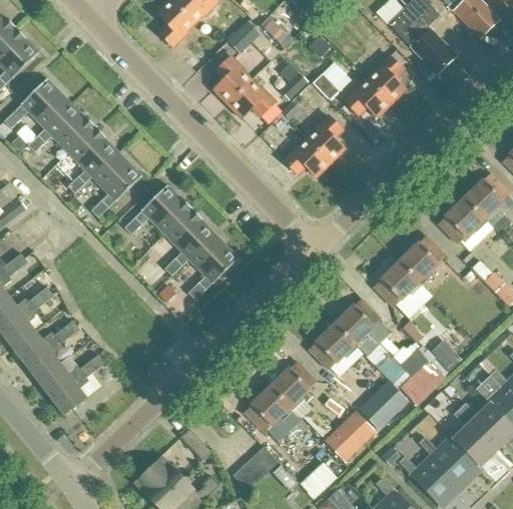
[(184,30),(193,22),(172,0),(168,0),(156,12),(166,23),(157,31),(171,45),(185,32),(184,30)]
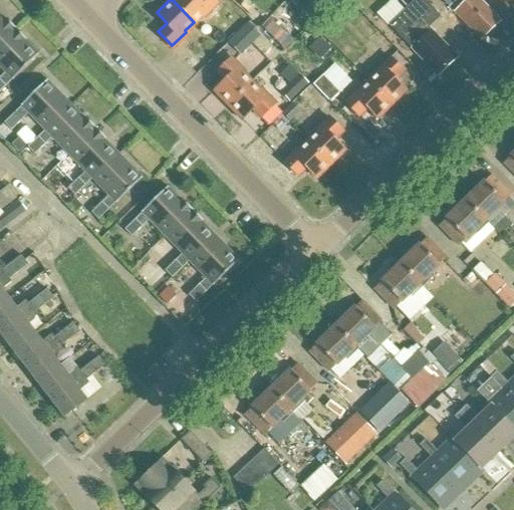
[(173,0),(194,22),(203,13),(203,14),(217,0),(173,0)]
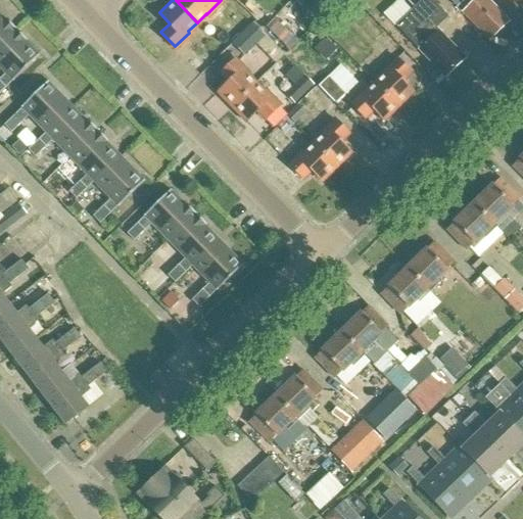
[(239,0),(256,16),(267,6),(259,0),(239,0)]
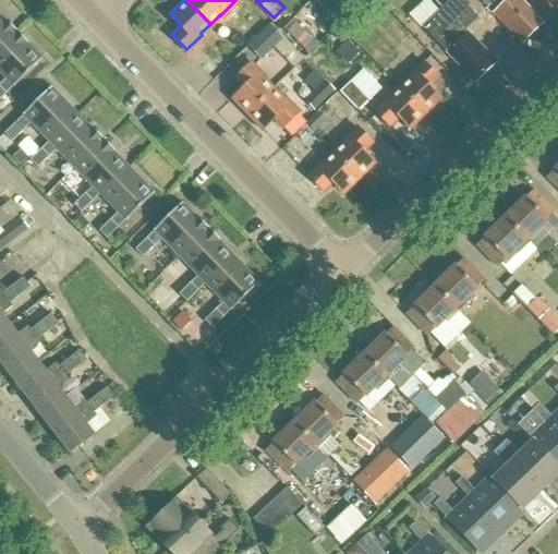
[(402,11),(411,23),(431,9),(425,0),(419,0),(402,11)]
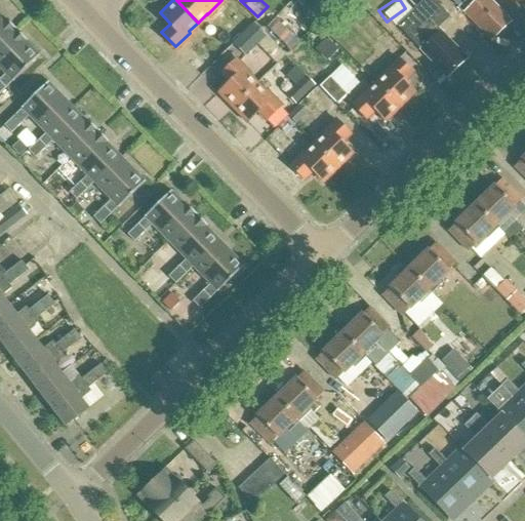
[(447,76),(467,57),(439,29),(437,27),(449,13),(435,0),(419,0),(396,24),(419,48),(447,76)]
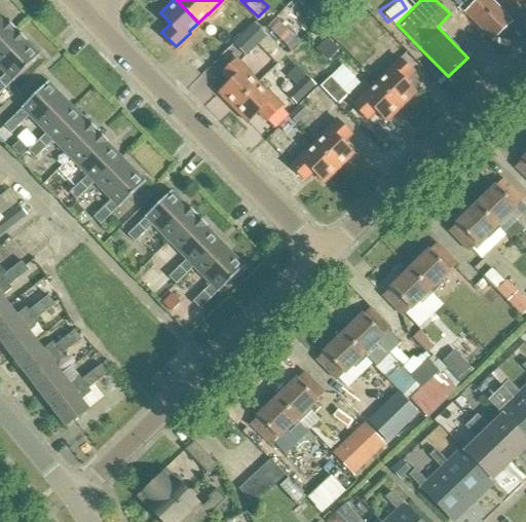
[(492,39),(512,21),(491,0),(464,0),(462,2),(467,8),(464,10),(492,39)]
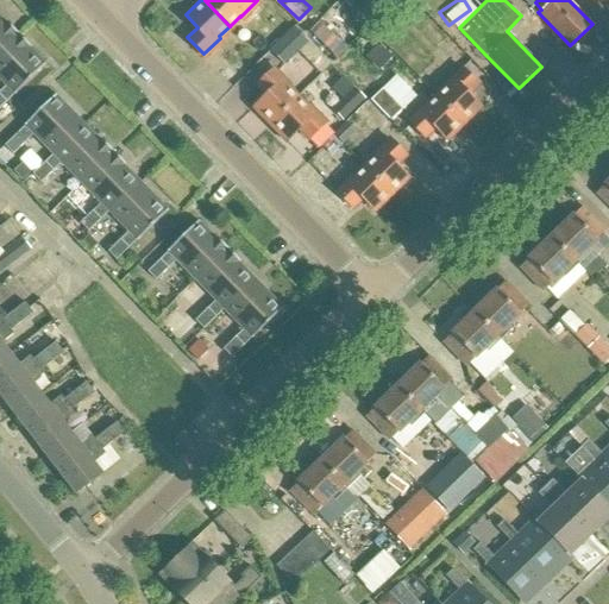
[(0,18),(0,52),(18,35),(6,23),(5,24),(0,18)]
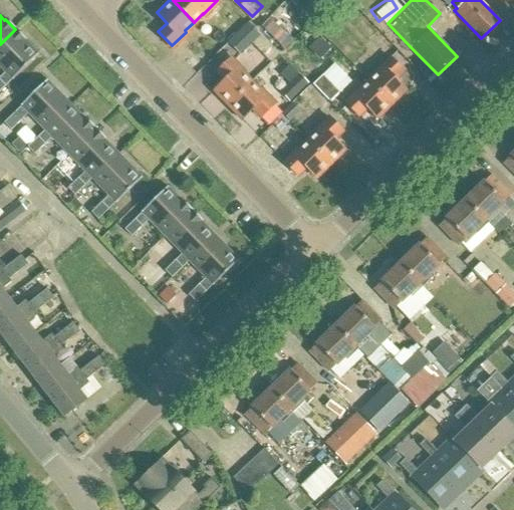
[(242,31),(252,41),(252,42),(269,59),(279,48),(252,21),(242,31)]
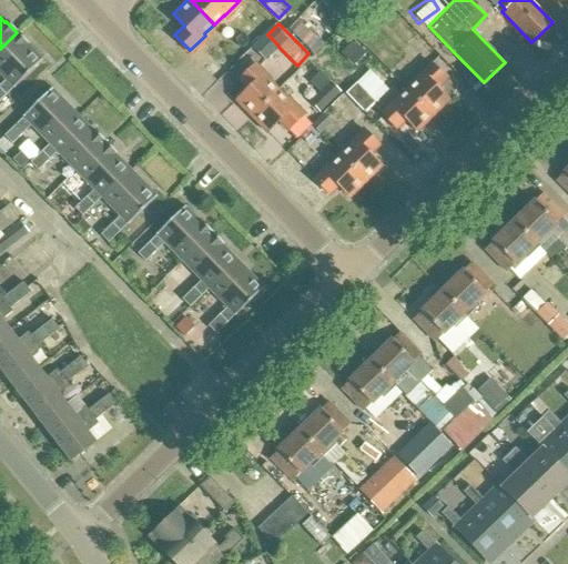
[(253,40),(242,29),(233,38),(244,49),(253,40)]
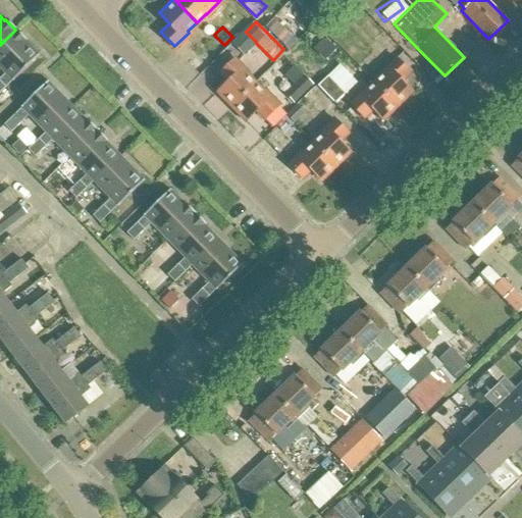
[(256,43),(256,42),(246,32),(244,29),(231,40),(244,54),(256,43)]
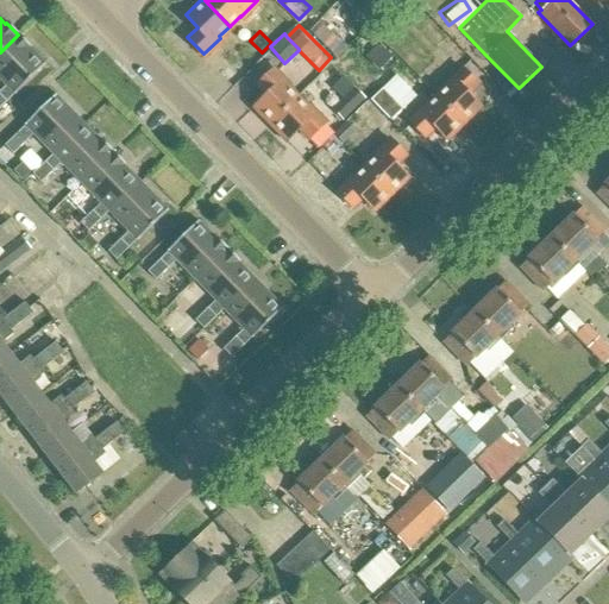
[(31,48),(18,35),(0,52),(0,80),(6,87),(0,92),(0,108),(14,95),(14,96),(45,65),(29,49),(31,48)]
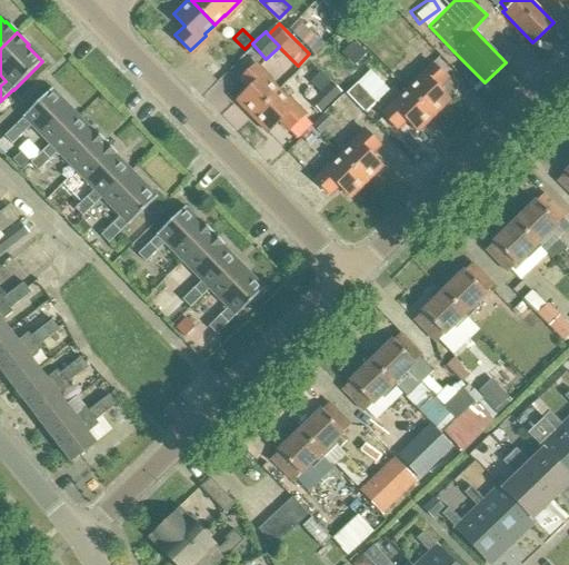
[(236,97),(251,114),(277,88),(267,78),(268,76),(253,62),(239,77),(247,86),(236,97)]
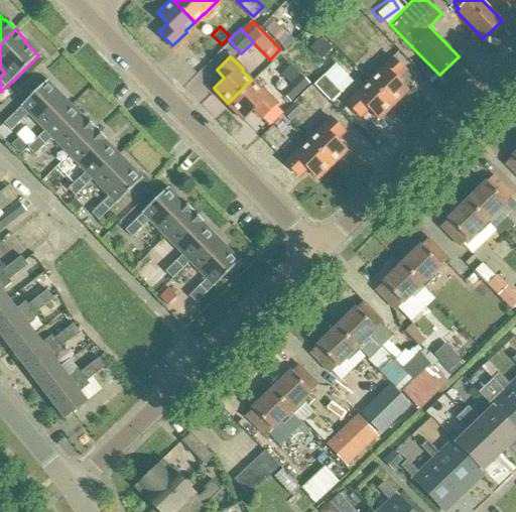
[(379,71),(370,80),(392,103),(407,89),(397,79),(405,70),(391,56),(378,70),(379,71)]
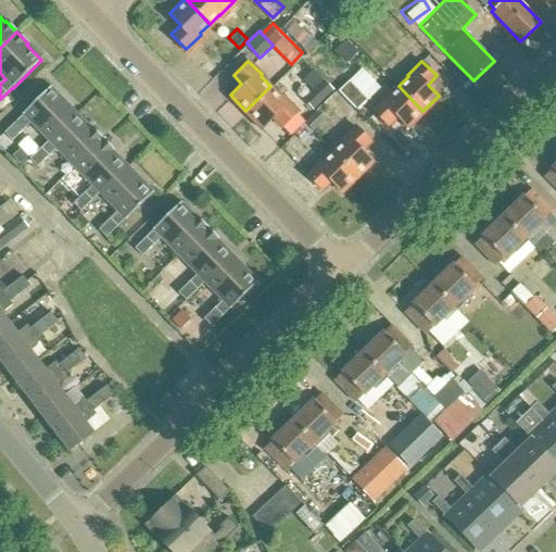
[(313,108),(333,88),(323,77),(302,97),(313,108)]
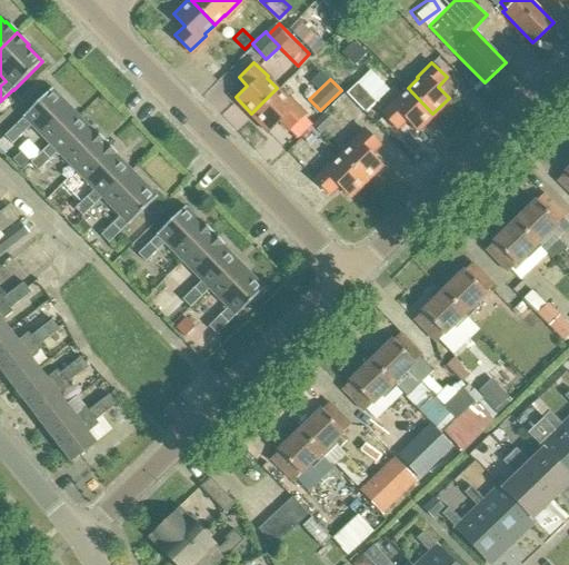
[(352,80),(341,90),(361,110),(372,100),(352,80)]
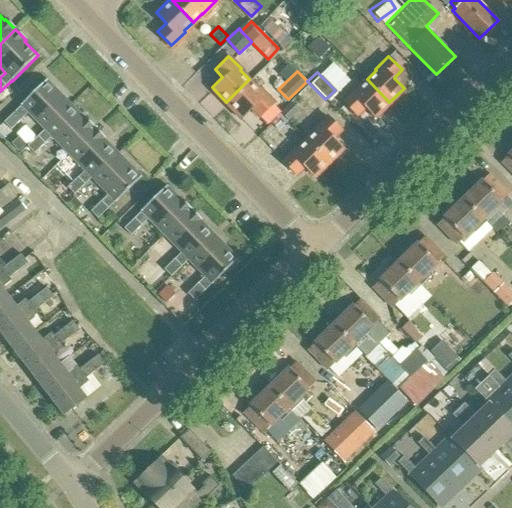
[(259,88),(249,79),(226,102),(240,116),(251,106),(259,114),(273,101),(259,87),(259,88)]
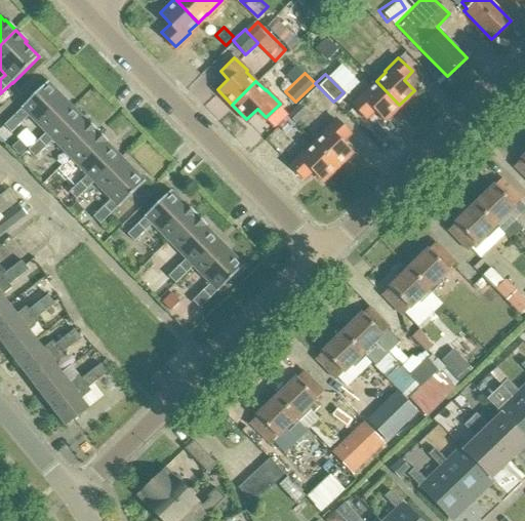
[(384,120),(399,105),(376,81),(367,90),(365,89),(352,103),(365,117),(373,109),(384,120)]
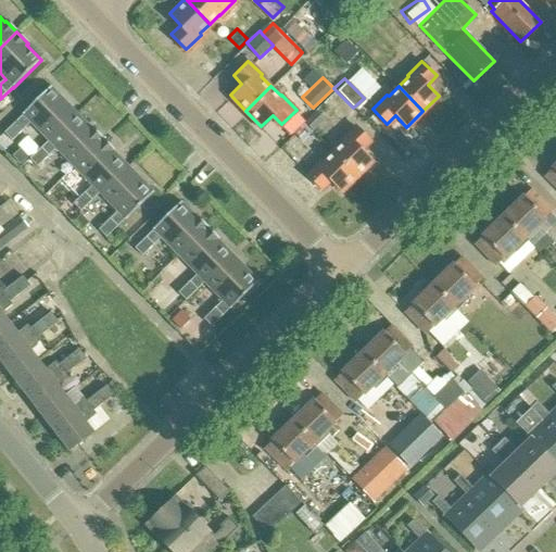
[(23,115),(4,134),(12,141),(30,123),(48,141),(76,114),(50,87),(22,115),(23,115)]
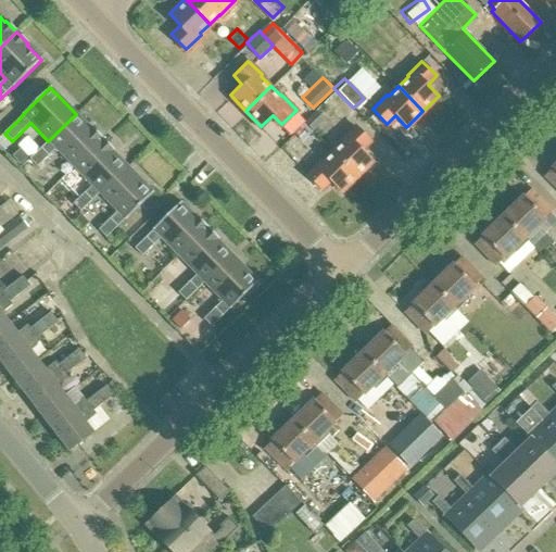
[(344,116),(352,108),(337,92),(328,100),(344,116)]
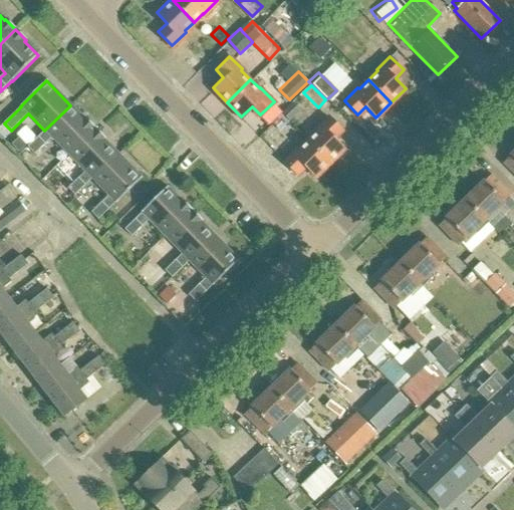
[(289,118),(299,108),(291,100),(281,110),(283,112),(289,118)]
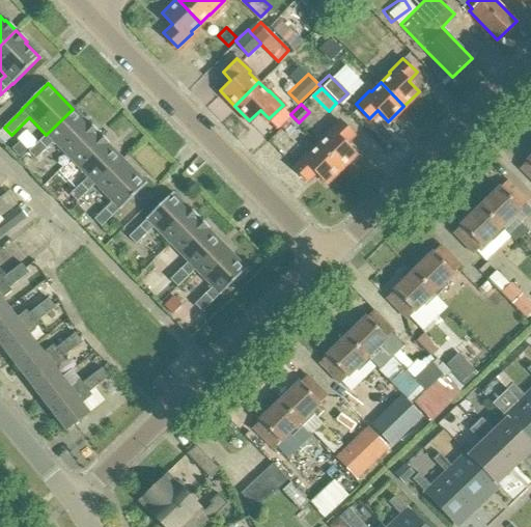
[(70,160),(99,132),(87,121),(86,122),(73,109),(46,135),(28,153),(35,160),(53,142),(70,160)]
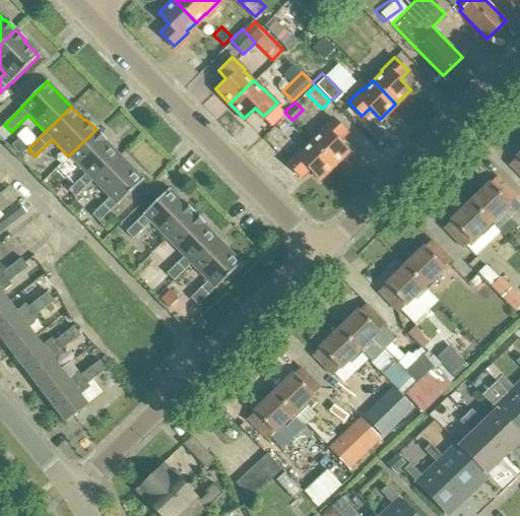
[(320,131),(311,140),(334,164),(348,149),(338,139),(346,130),(333,116),(320,130),(320,131)]
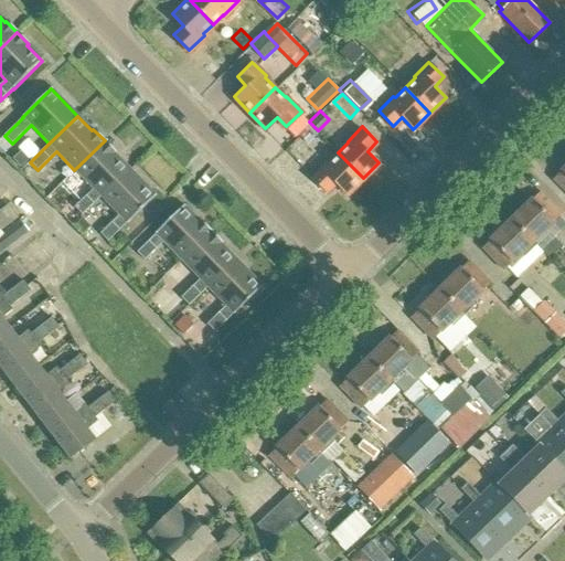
[(305,128),(295,138),(306,149),(316,139),(305,128)]
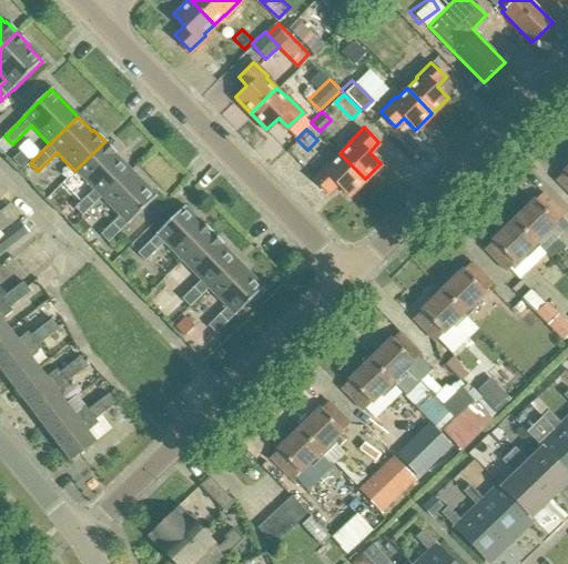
[(101,198),(130,169),(115,154),(117,153),(105,141),(74,171),(93,190),(74,208),(82,215),(101,198)]
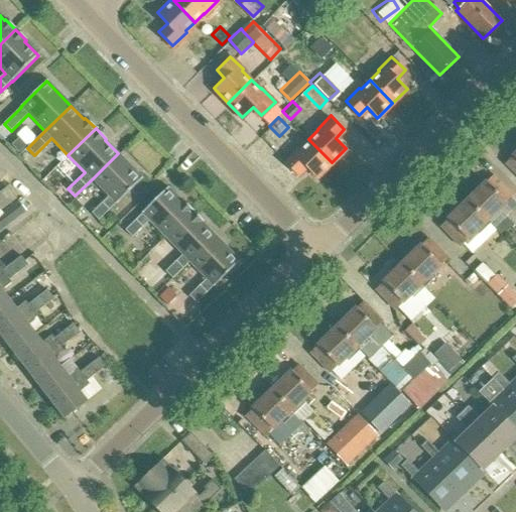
[(332,162),(308,139),(299,148),(298,147),(285,160),(298,174),(306,166),(317,176),(332,162)]
